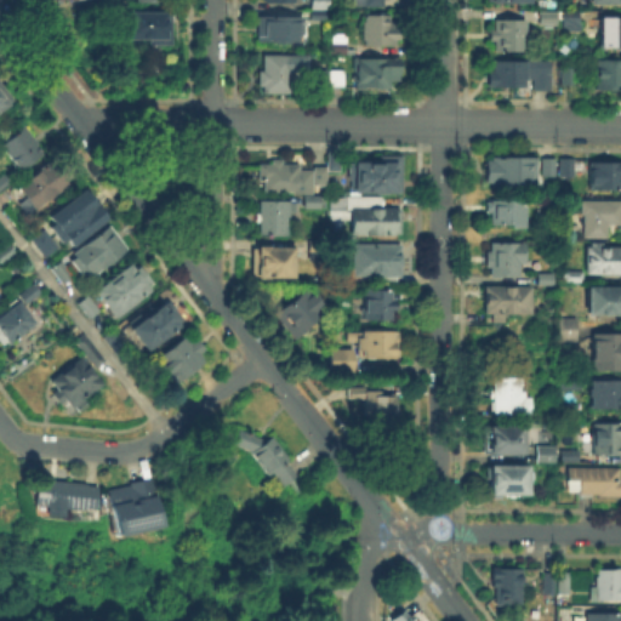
[(313,0),(330,0),(330,9),(313,10),(313,0)]
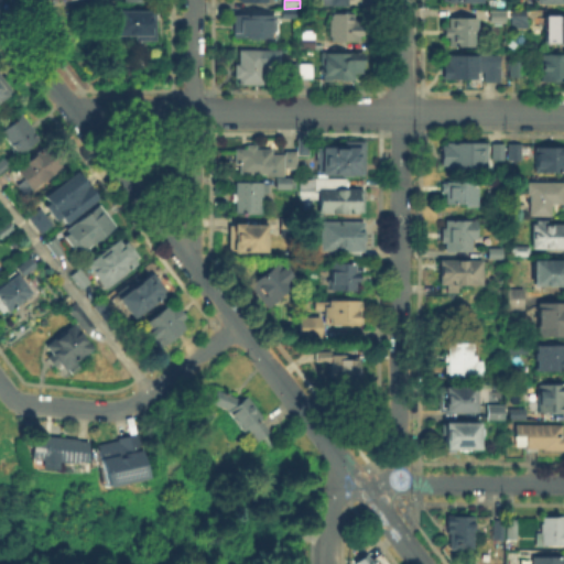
[(284,10),(300,10),(300,19),(284,19),(284,10)]
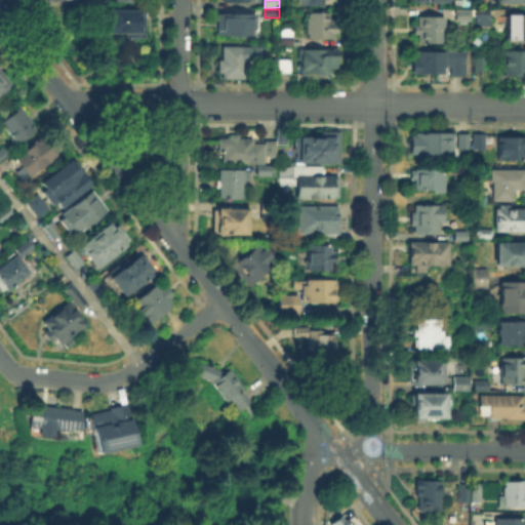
[(475,26),(476,11),(489,11),(489,26),(475,26)]
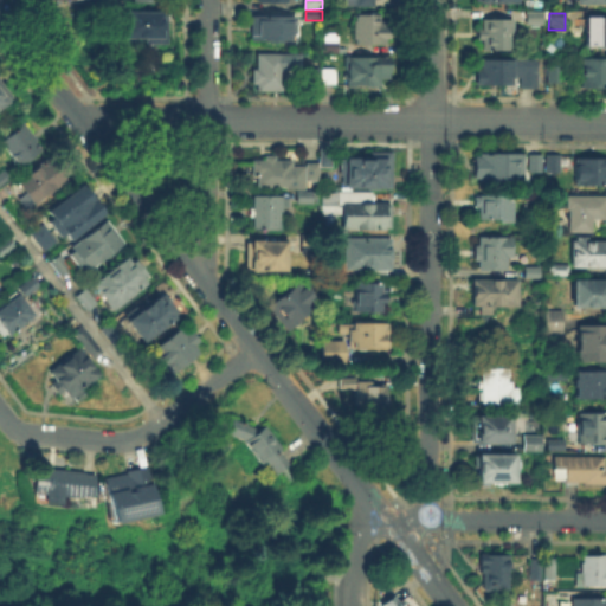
[(161,14),(161,15),(166,15),(167,23),(167,39),(165,42),(165,44),(147,44),(147,37),(123,37),(124,14),(161,14)]
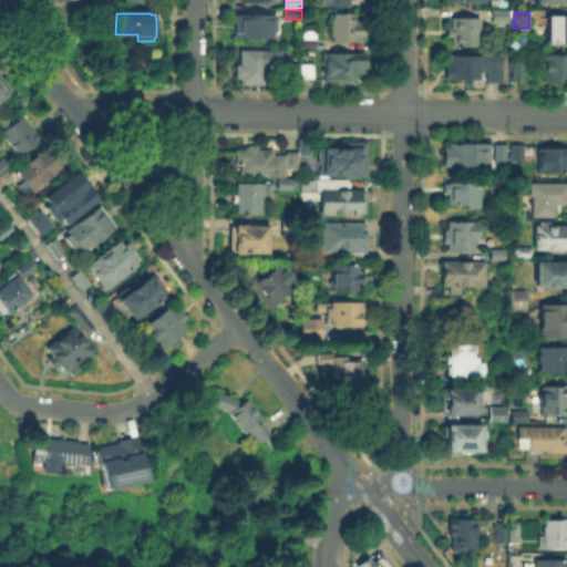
[(509,14),(509,22),(494,22),(494,13),(509,14)]
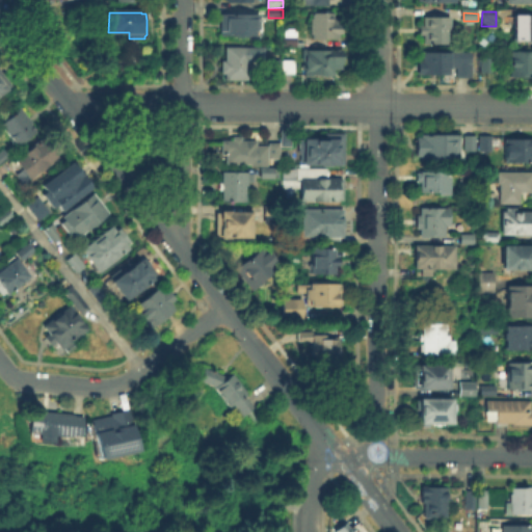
[(335,15),(335,20),(344,20),(344,32),(341,32),(341,38),(313,38),(313,15),(335,15)]
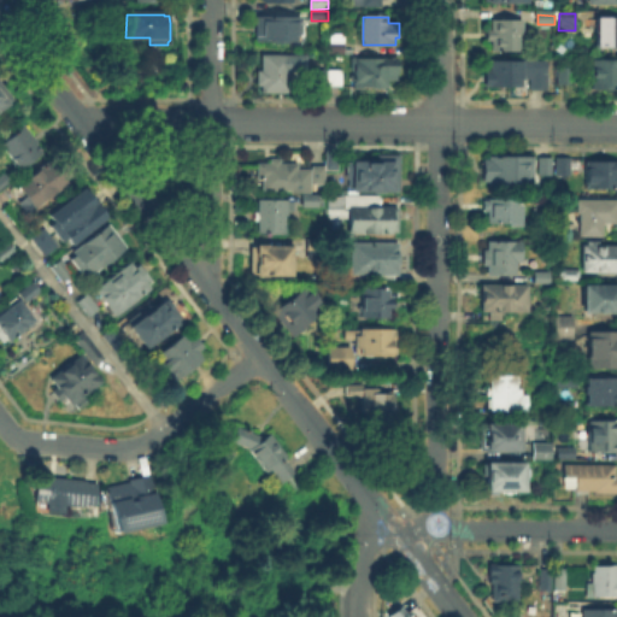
[(299,18),(299,42),(288,41),(259,42),(258,39),(258,19),(299,18)]
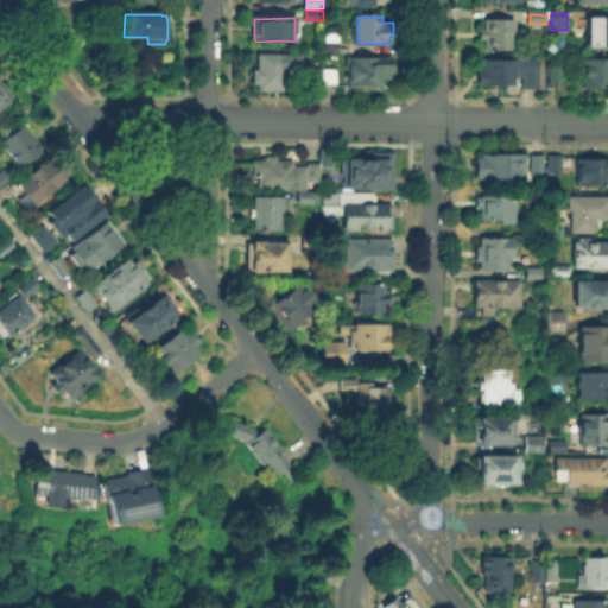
[(588,19),(607,19),(607,46),(588,46),(588,19)]
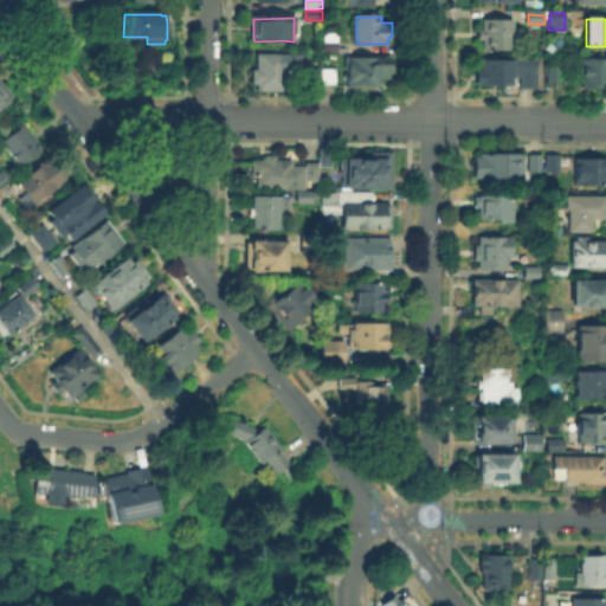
[(485,39),(479,39),(479,30),(484,30),(484,21),(513,21),(513,49),(485,49),(485,39)]
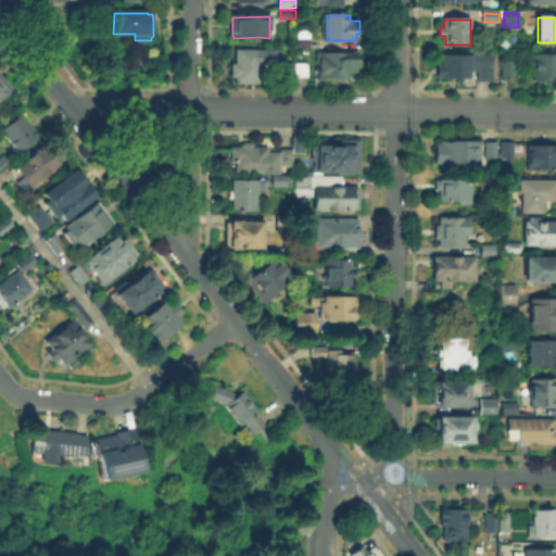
[(297,30),(311,32),(311,48),(297,48),(297,30)]
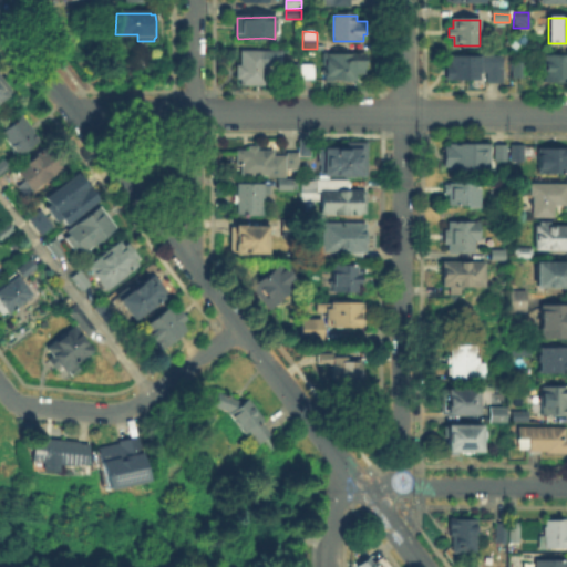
[(266,52),(266,84),(238,84),(239,52),(266,52)]
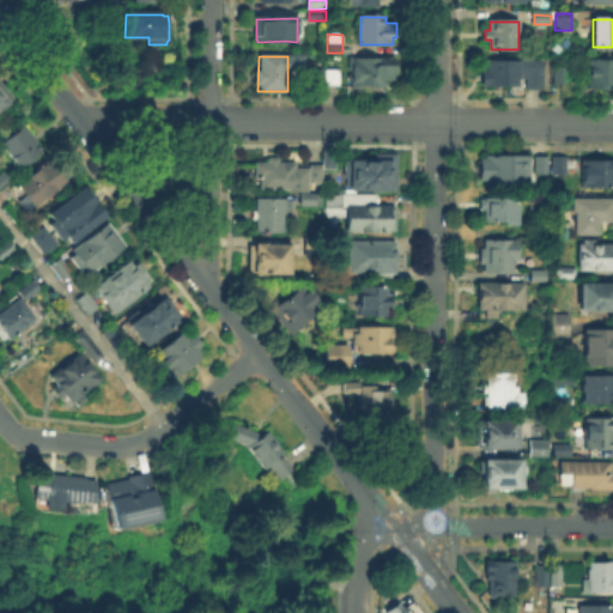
[(352,59),(394,60),(394,79),(381,79),(381,86),(352,86),(352,59)]
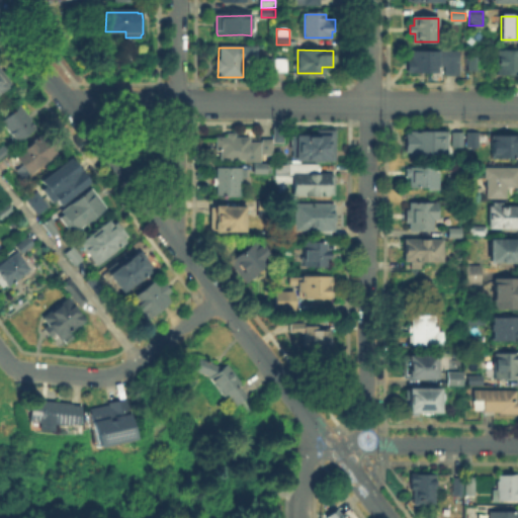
[(517,51),(517,74),(498,74),(499,51),(517,51)]
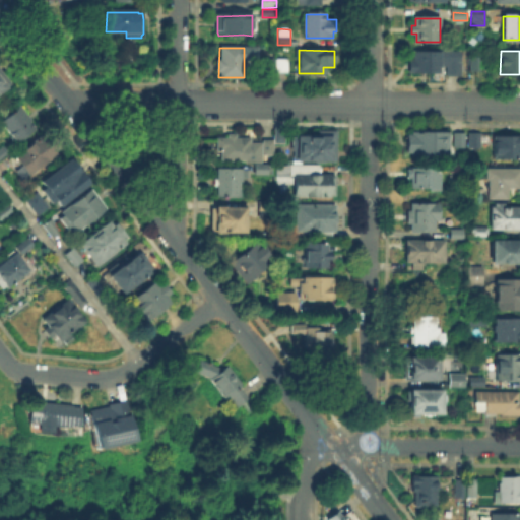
[(440,68),(440,72),(410,72),(410,58),(414,58),(414,53),(461,53),(461,76),(446,76),(446,68),(440,68)]
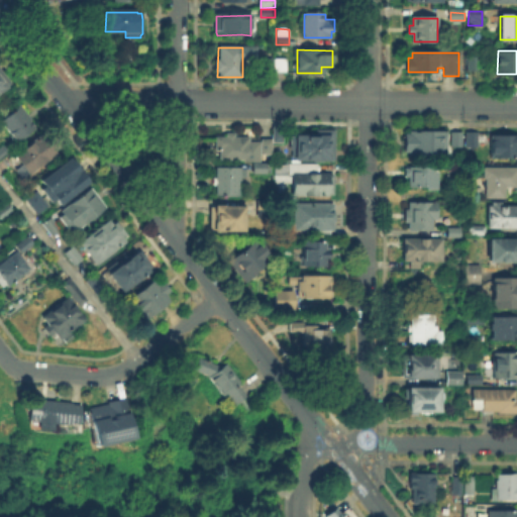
[(467,58),(478,58),(478,71),(467,71),(467,58)]
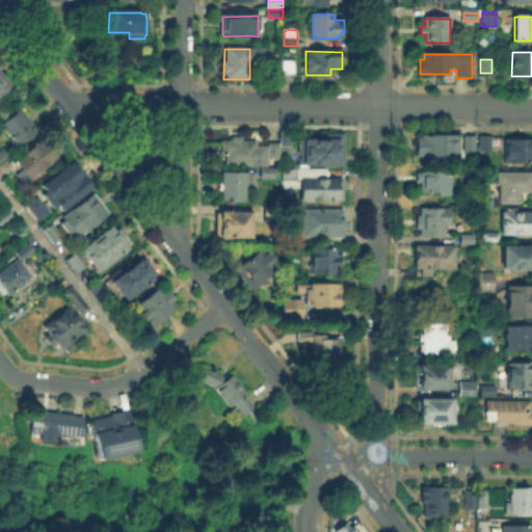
[(271,60),(282,60),(282,61),(295,61),(295,76),(271,76),(271,60)]
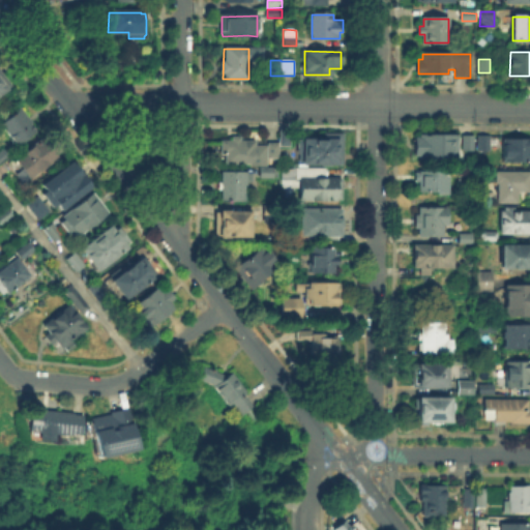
[(0,70),(3,75),(5,74),(9,79),(6,81),(9,86),(0,93),(0,70)]
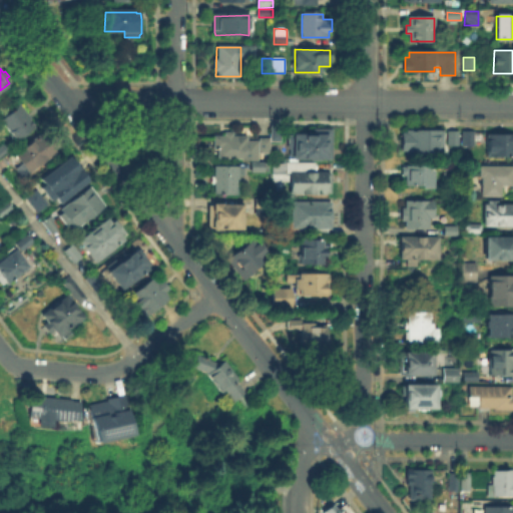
[(21,106),(36,126),(18,140),(2,120),(21,106)]
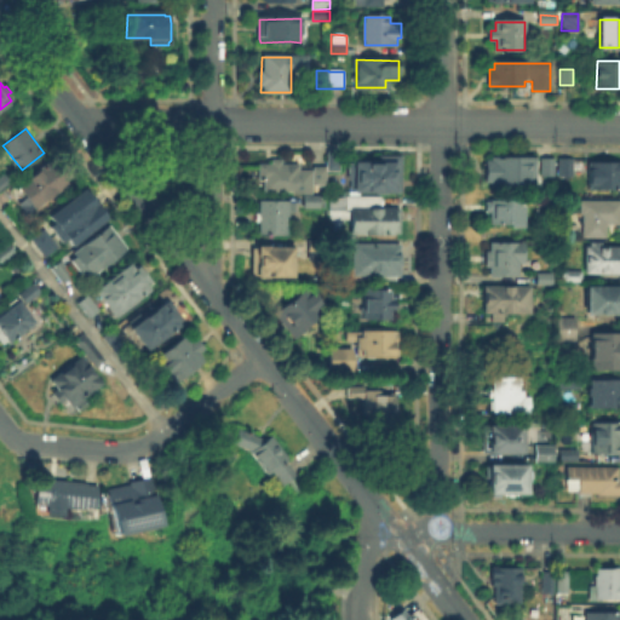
[(355,166),(372,166),(372,156),(401,156),(401,191),(355,191),(355,166)]
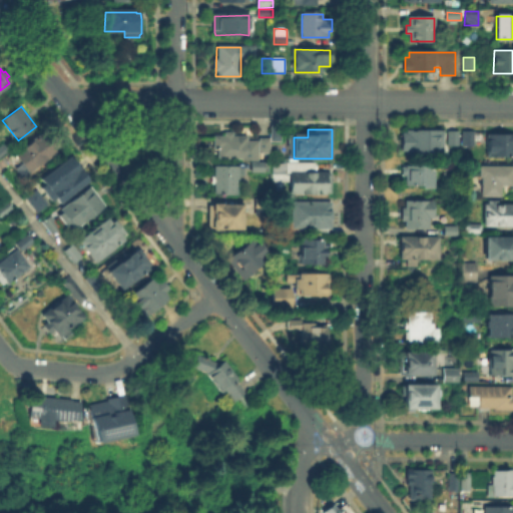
[(401,153),(401,144),(403,144),(403,132),(443,132),(443,153),(404,152),(404,153),(401,153)]
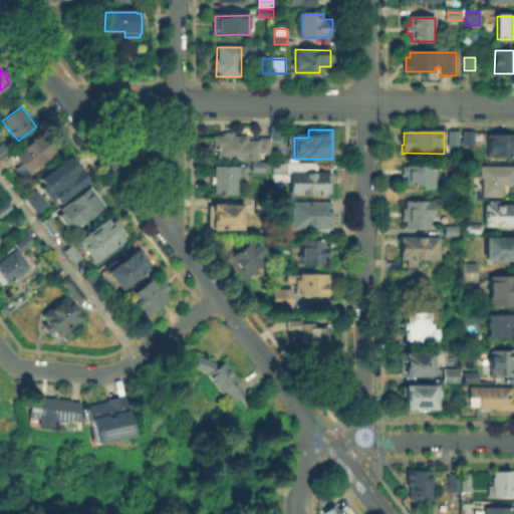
[(460,133),(460,147),(449,147),(449,133),(460,133)]
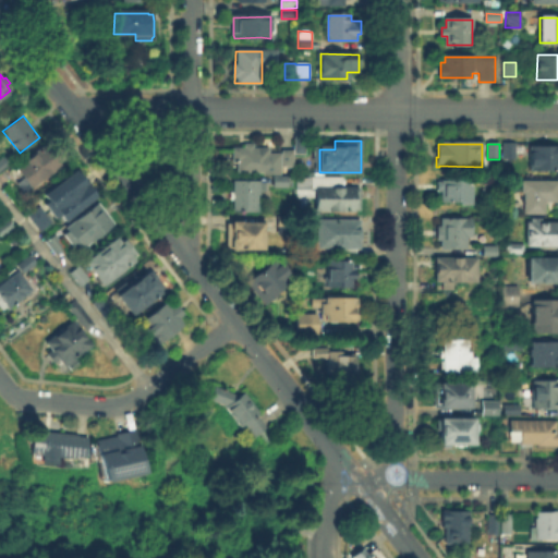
[(516,144),(516,159),(504,159),(504,144),(516,144)]
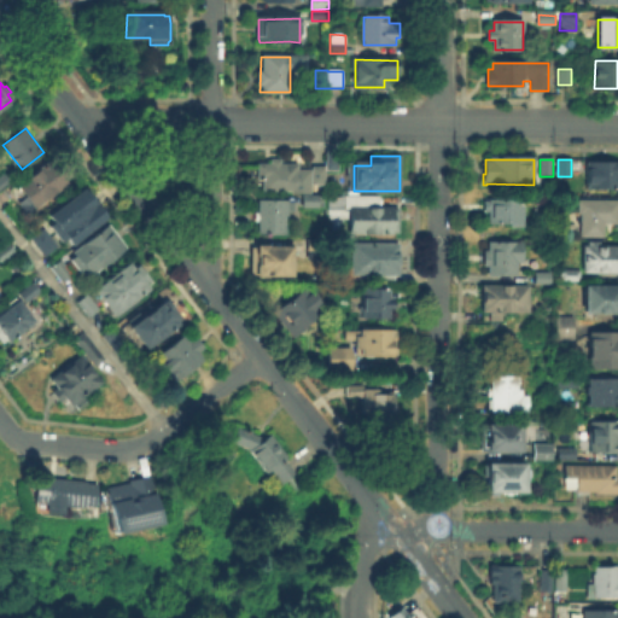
[(50,163),(57,173),(63,168),(73,180),(36,208),(21,185),(50,163)]
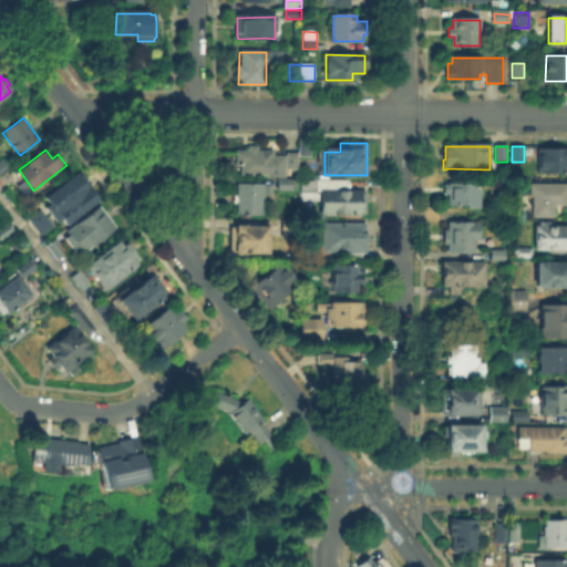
[(540,151),(566,151),(566,172),(540,172),(540,151)]
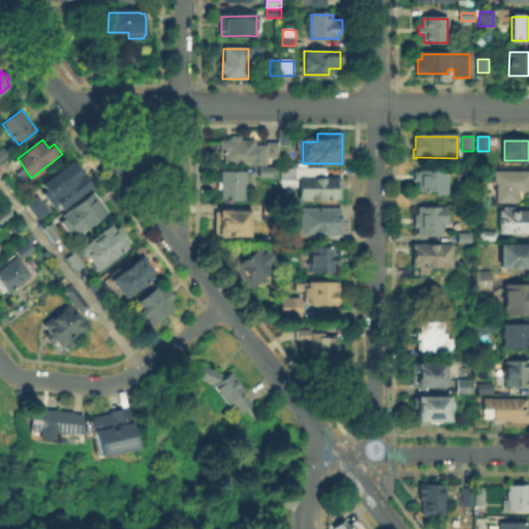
[(224,155),(219,155),(219,142),(266,142),(266,144),(272,145),(272,159),(266,165),(224,166),(224,155)]
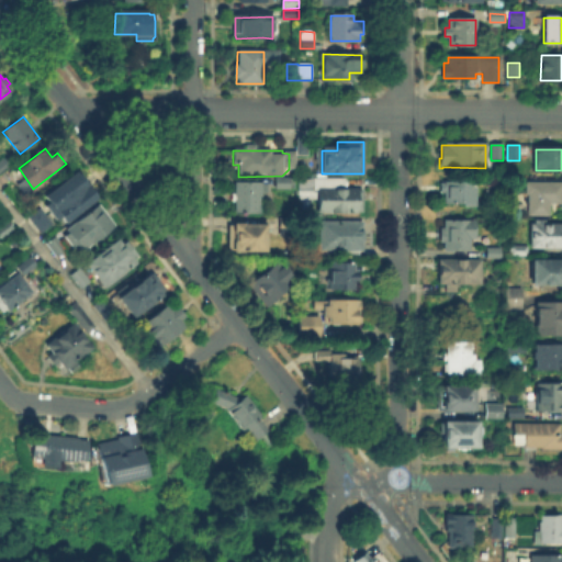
[(0,160),(2,158),(9,166),(0,175),(0,160)]
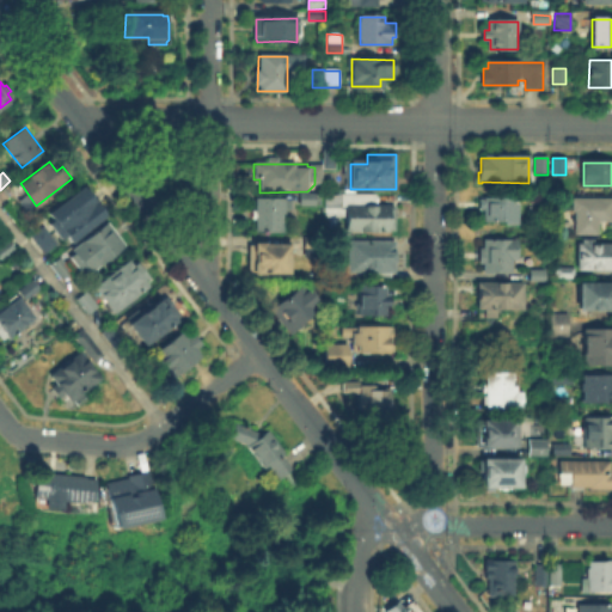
[(103,214),(67,242),(62,234),(57,238),(44,222),(49,218),(44,212),(79,184),(103,214)]
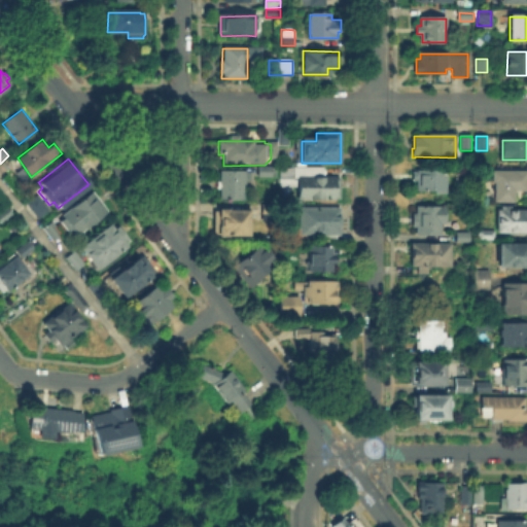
[(259,167),(272,168),(272,177),(259,176),(259,167)]
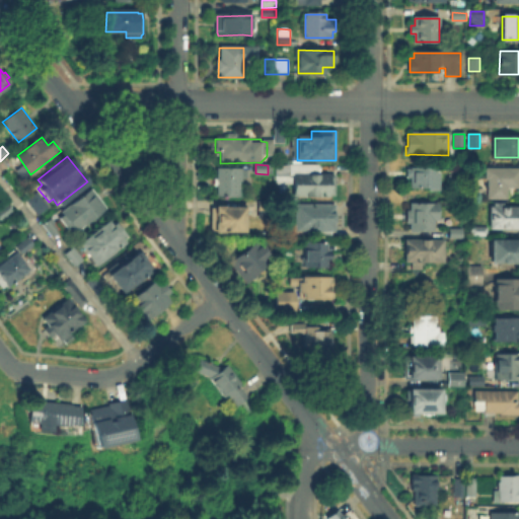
[(289,165),(320,165),(320,171),(319,171),(319,175),(335,175),(335,196),(293,196),(293,184),(276,184),(276,169),(289,169),(289,165)]
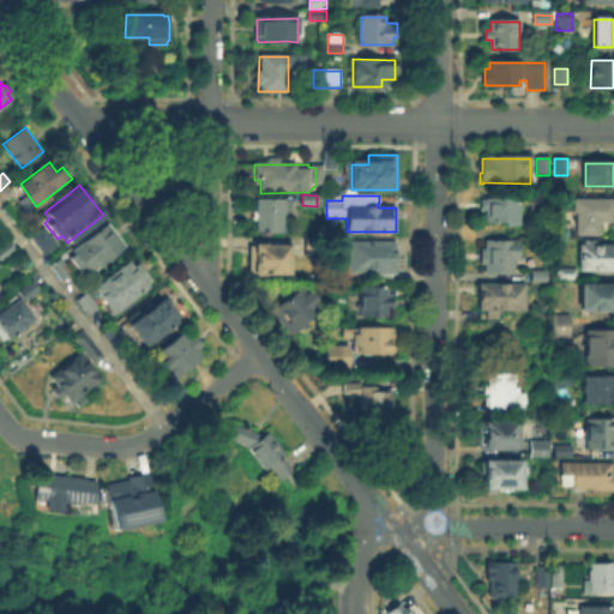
[(292,200),(292,211),(284,211),(287,232),(256,232),(254,200),(292,200)]
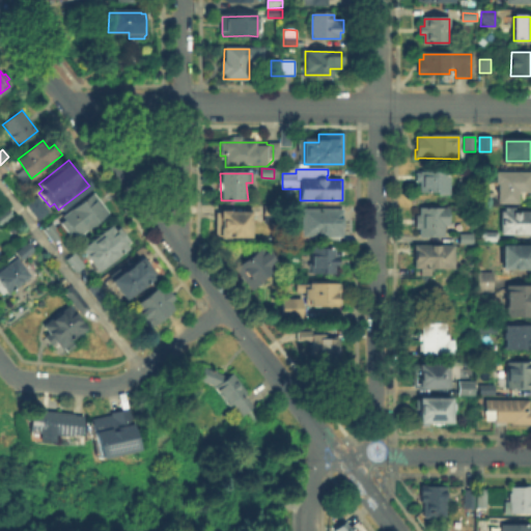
[(423,182),(417,182),(417,174),(450,173),(450,192),(423,193),(423,182)]
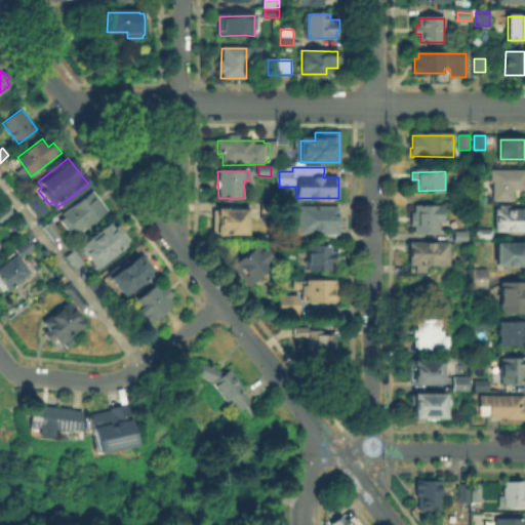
[(493,171),(524,171),(524,189),(514,189),(514,201),(493,201),(493,171)]
